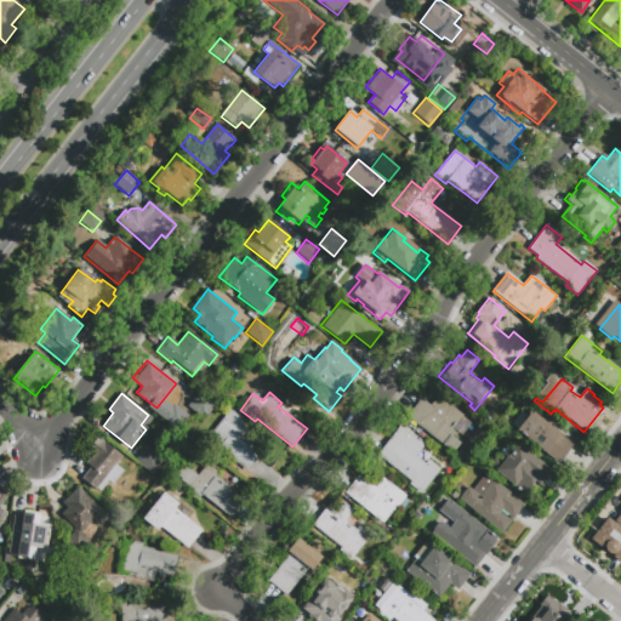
[(212,406),(201,420),(186,406),(197,393),(212,406)]
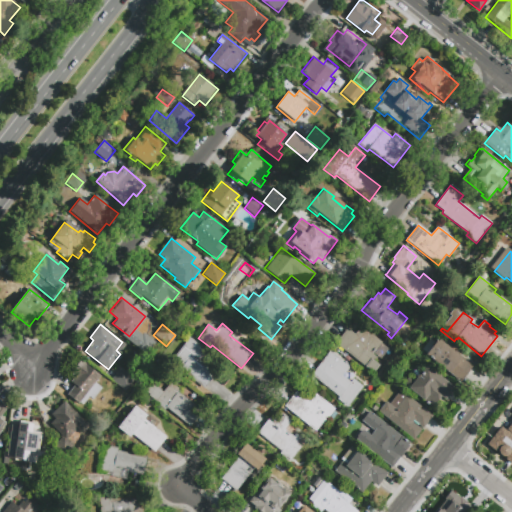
[(363,324),(374,332),(372,334),(382,342),(373,355),(376,357),(373,361),(380,366),(374,374),(335,345),(347,329),(355,334),(363,324)]
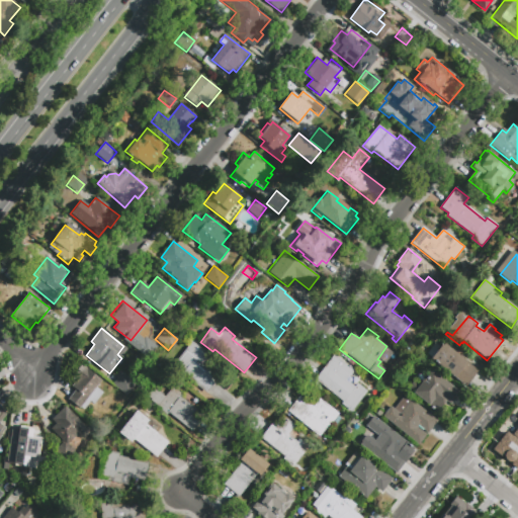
[(477,368),(464,385),(431,359),(432,358),(427,354),(435,343),(439,346),(445,337),(466,353),(462,358),(477,368)]
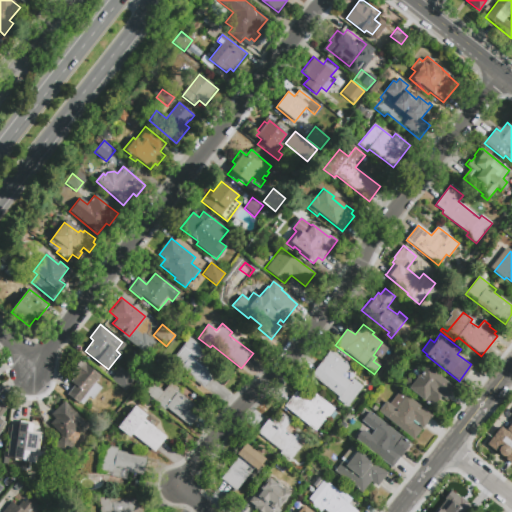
[(189,339),(206,352),(202,356),(208,361),(204,365),(215,374),(203,389),(170,363),(189,339)]
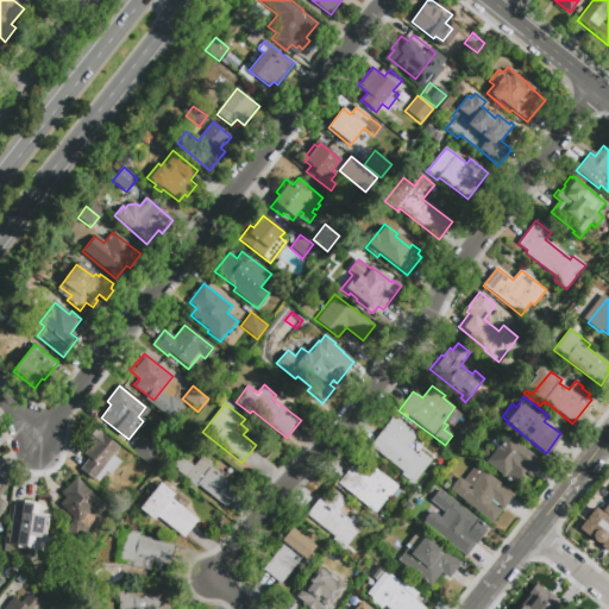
[(420,451),(432,460),(413,484),(401,476),(403,472),(370,446),(394,418),(418,437),(409,447),(416,454),(420,451)]
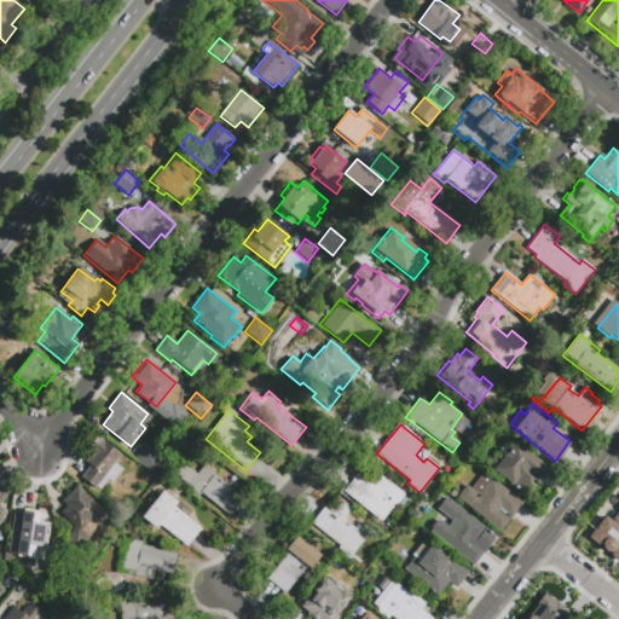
[(123,470),(113,484),(109,480),(100,490),(97,487),(96,489),(81,478),(91,467),(85,462),(90,457),(86,456),(90,451),(87,449),(98,437),(121,456),(115,463),(123,470)]
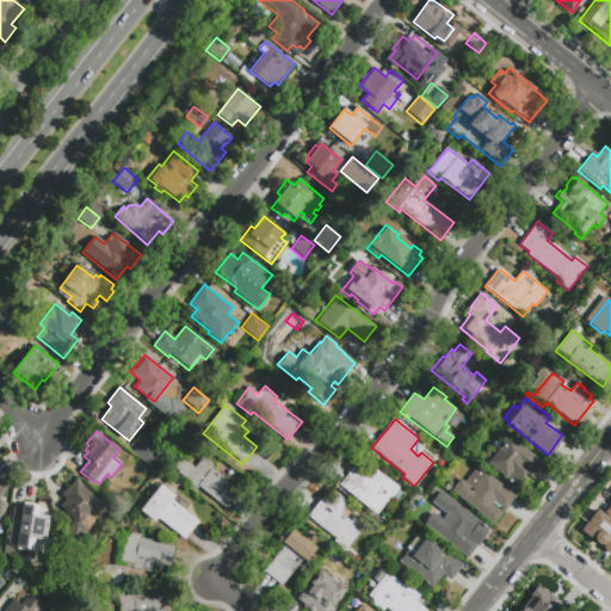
[(508,437),(543,463),(531,479),(526,475),(517,487),(487,464),(497,451),(497,450),(498,449),(499,448),(500,446),(508,437)]
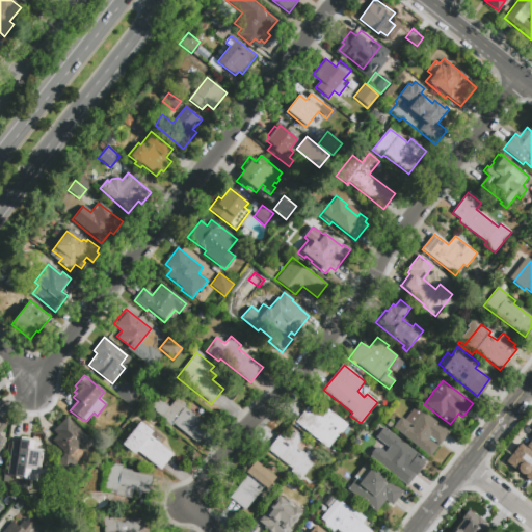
[(130,406),(115,396),(126,382),(140,394),(130,406)]
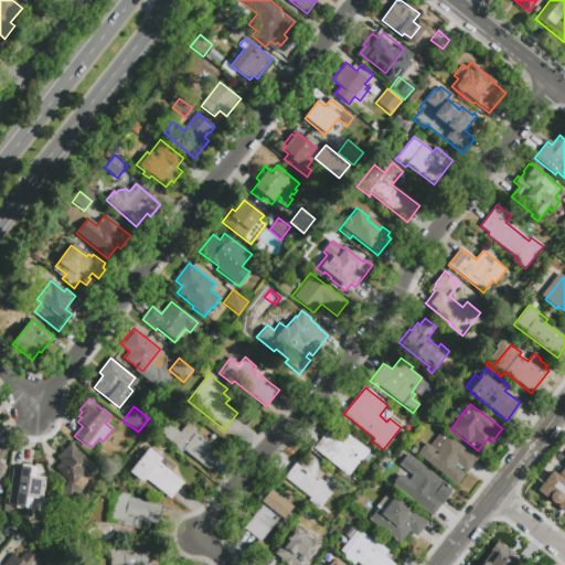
[(190,423),(200,430),(198,435),(224,456),(211,472),(184,451),(182,454),(159,434),(168,423),(181,434),(190,423)]
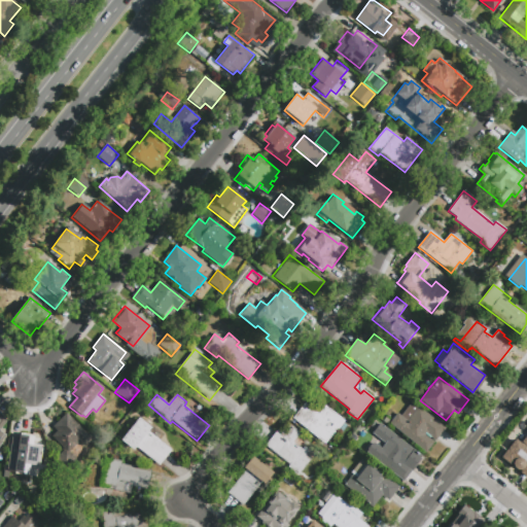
[(326,406),(345,421),(344,423),(348,426),(343,432),(338,429),(326,444),(293,418),(305,403),(319,415),(326,406)]
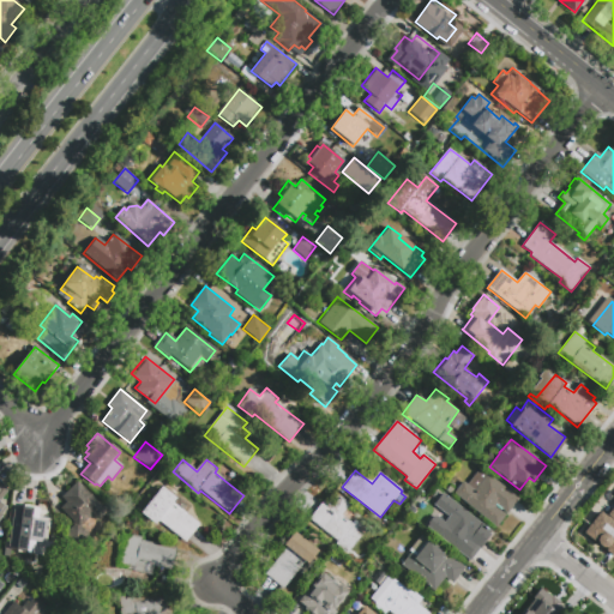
[(465,483),(467,485),(479,470),(487,476),(488,474),(519,499),(507,513),(503,510),(500,512),(506,516),(497,528),(453,493),(463,481),(465,483)]
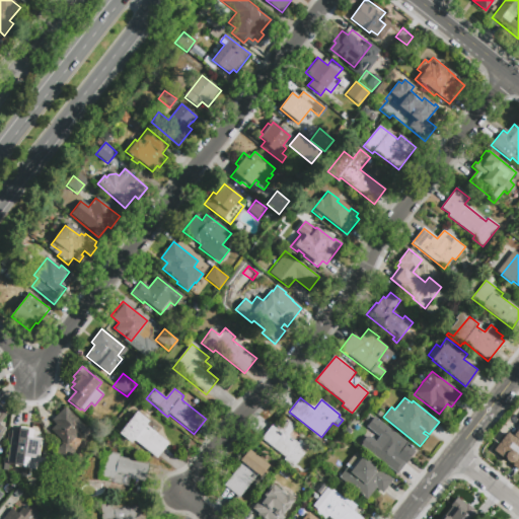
[(89,433),(82,440),(75,434),(74,435),(75,436),(66,445),(74,453),(62,464),(52,453),(62,443),(50,430),(55,426),(50,421),(64,408),(89,433)]
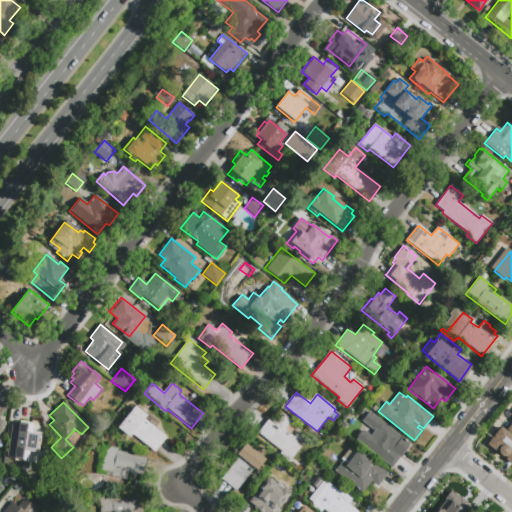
[(144,419),(146,421),(151,415),(160,422),(155,428),(166,437),(154,452),(132,434),(129,438),(117,428),(134,407),(146,416),(144,419)]
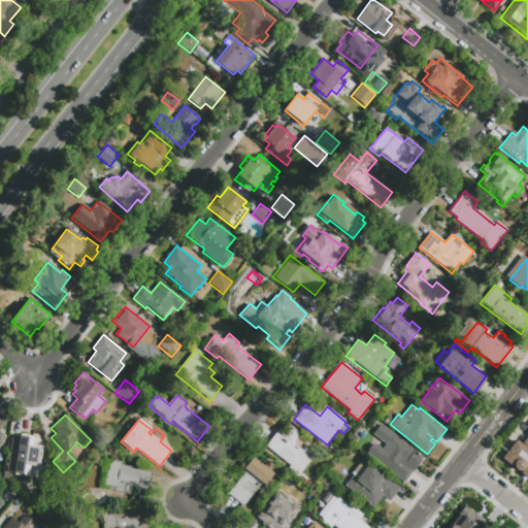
[(403,483),(366,452),(373,442),(382,450),(385,446),(372,435),(382,424),(423,458),(403,483)]
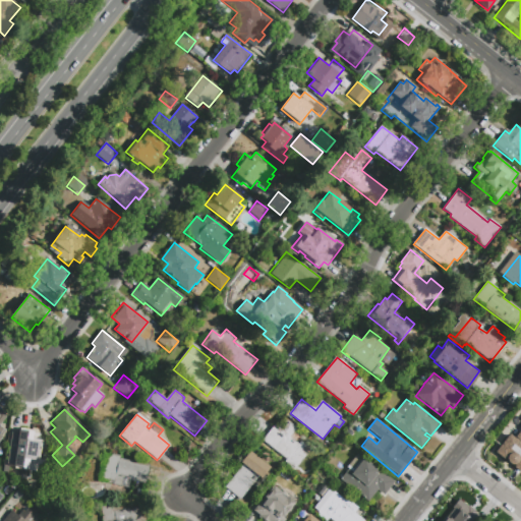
[(310,450),(294,470),(284,462),(286,460),(262,442),(275,424),(281,429),(287,421),(296,429),(290,438),(298,445),(300,442),(310,450)]
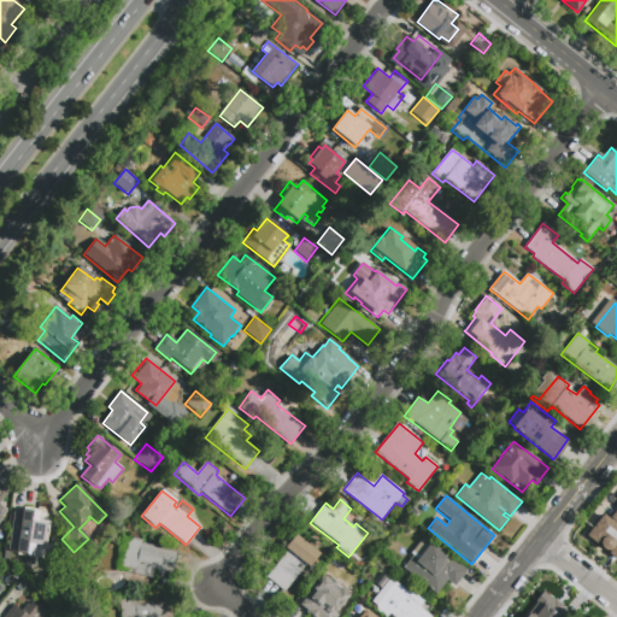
[(28,505),(46,503),(48,528),(46,528),(47,539),(46,539),(47,548),(28,551),(28,556),(15,557),(11,523),(29,521),(28,505)]
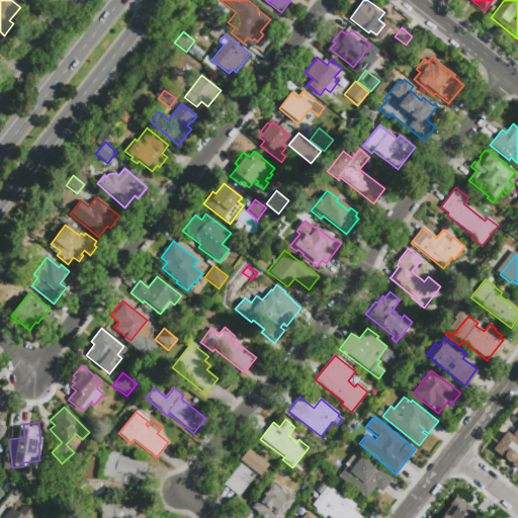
[(517,428),(517,462),(517,464),(506,454),(503,457),(493,449),(504,436),(509,440),(517,428)]
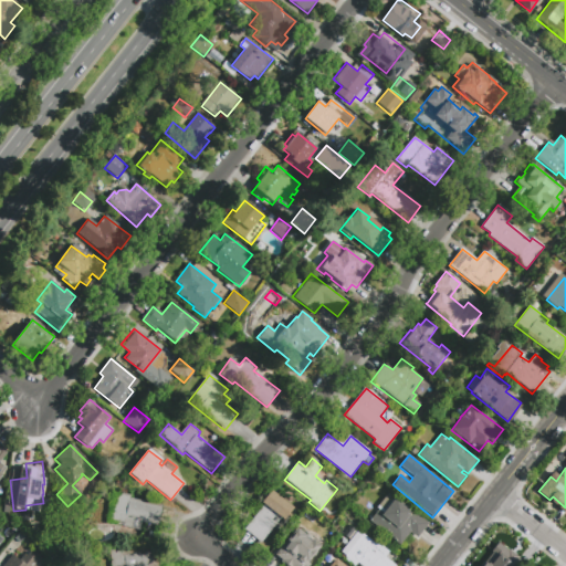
[(270,491),(293,509),(284,520),(281,517),(261,543),(244,531),(264,504),(261,503),(270,491)]
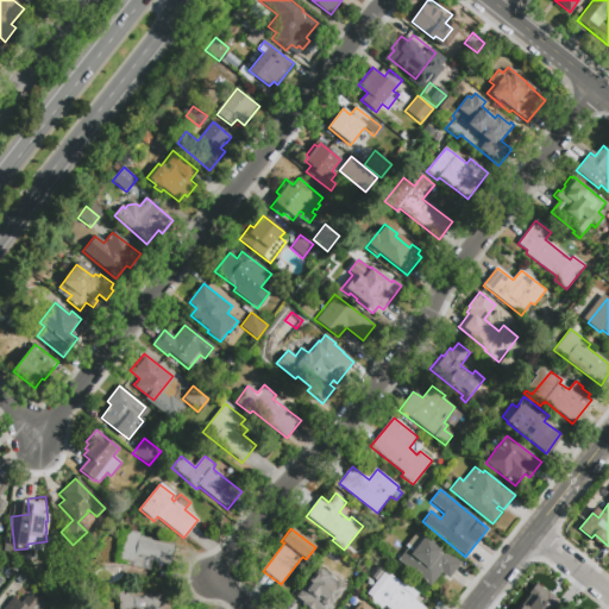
[(175,544),(170,565),(152,562),(150,571),(113,563),(117,547),(121,548),(125,531),(140,533),(139,537),(175,544)]
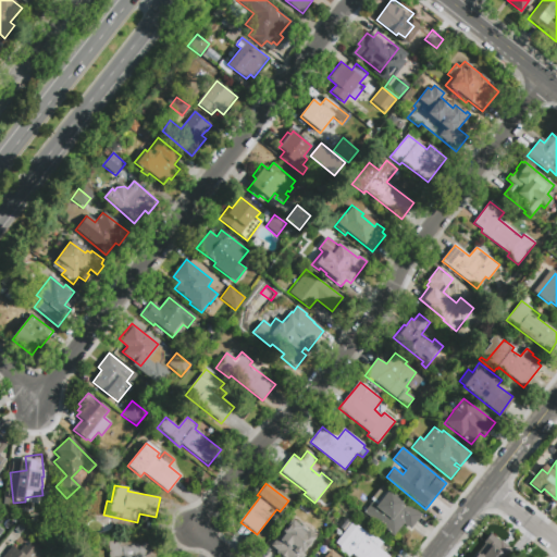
[(422,516),(410,530),(404,524),(394,536),(363,512),(373,502),(371,500),(383,486),(388,492),(391,490),(422,516)]
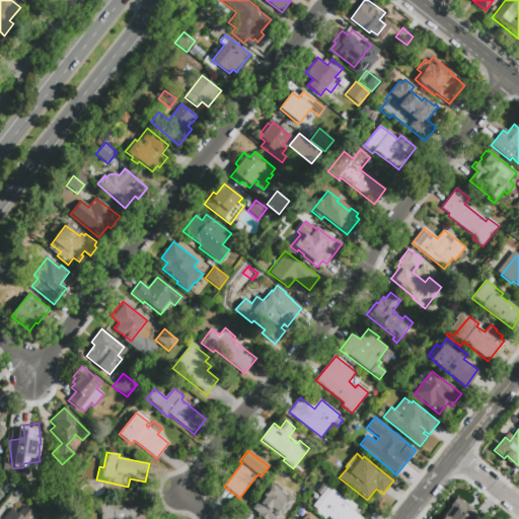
[(254,518),(248,514),(267,492),(264,489),(272,477),(297,497),(282,516),(285,518),(254,518)]
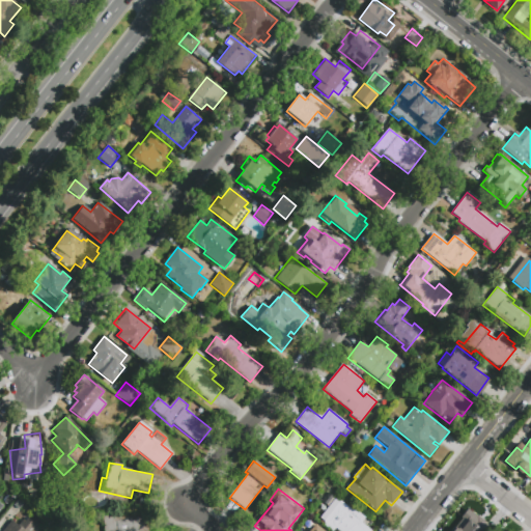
[(19,510),(12,505),(18,499),(24,504),(19,510)]
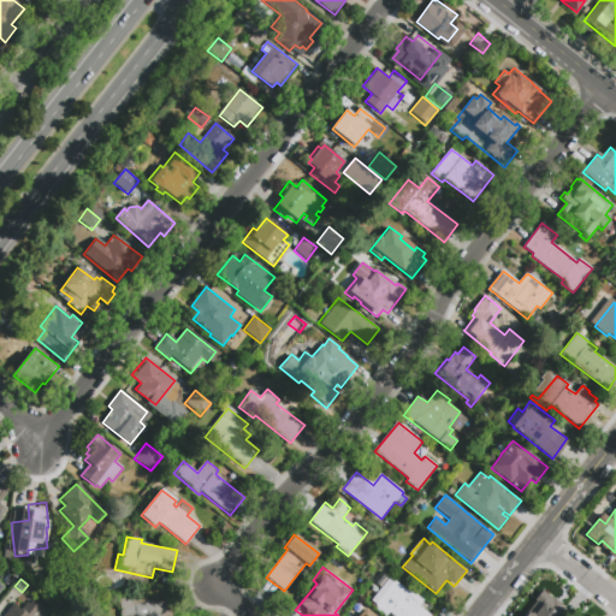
[(431,615),(394,615),(390,612),(386,615),(381,615),(375,610),(378,606),(369,600),(386,579),(394,584),(395,582),(407,591),(409,588),(425,600),(419,606),(431,615)]
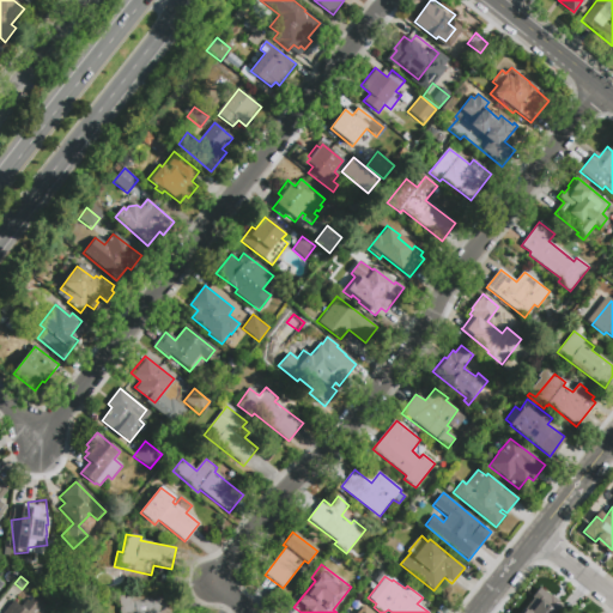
[(541,584),(565,604),(558,612),(525,612),(535,600),(532,596),(541,584)]
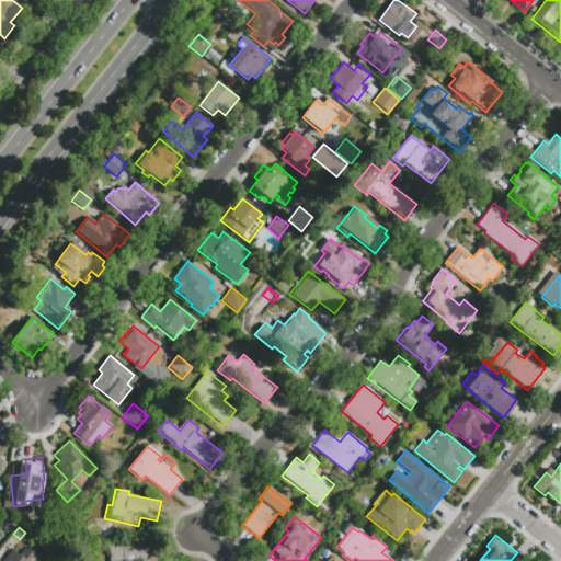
[(107,560),(106,547),(121,545),(121,547),(153,544),(156,560),(107,560)]
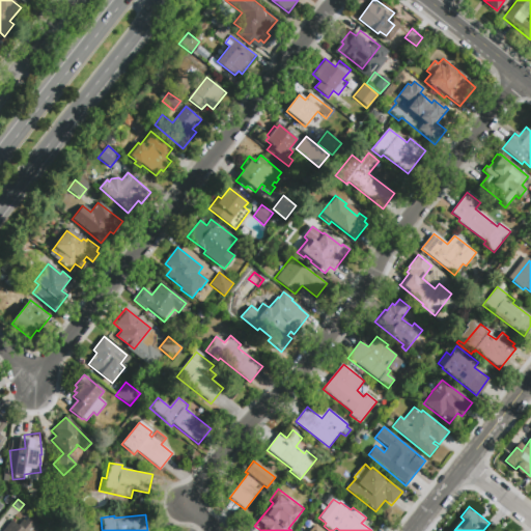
[(28,519),(36,526),(32,530),(3,530),(11,521),(19,526),(22,521),(25,523),(28,519)]
